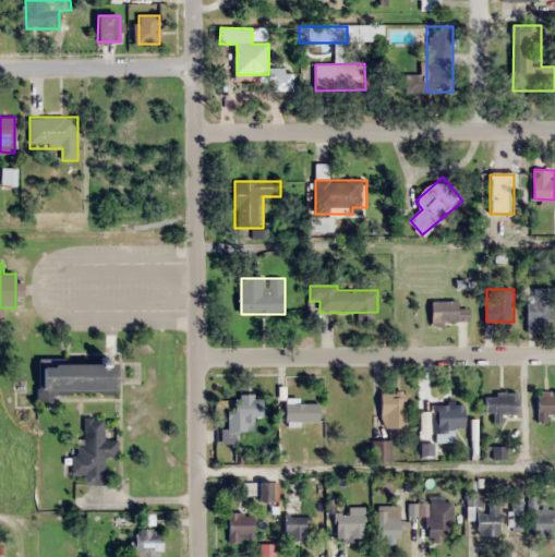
[(539,333),(539,323),(554,323),(554,289),(529,289),(529,333),(539,333)]
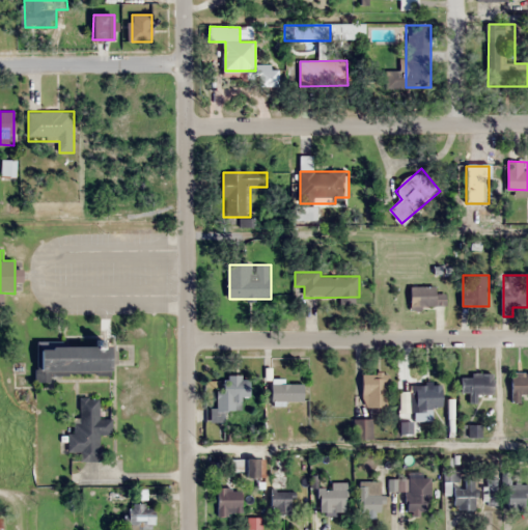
[(438,286),(411,286),(411,308),(448,308),(448,294),(438,294),(438,286)]
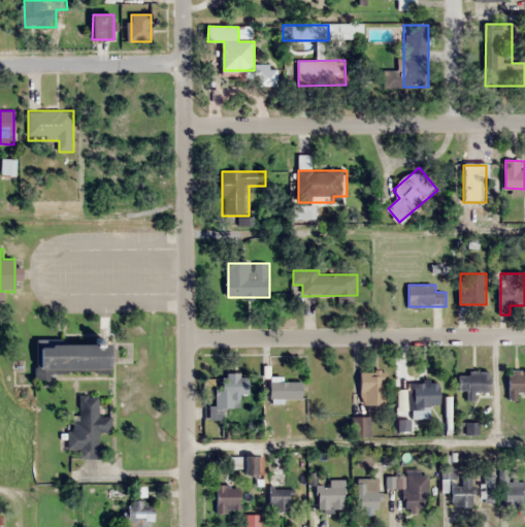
[(38,344),(39,369),(107,369),(107,344),(38,344)]
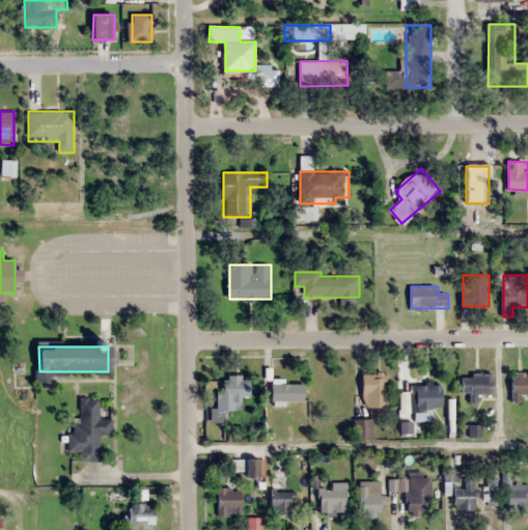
[(527,372),(511,373),(511,402),(522,402),(522,395),(527,394),(527,372)]
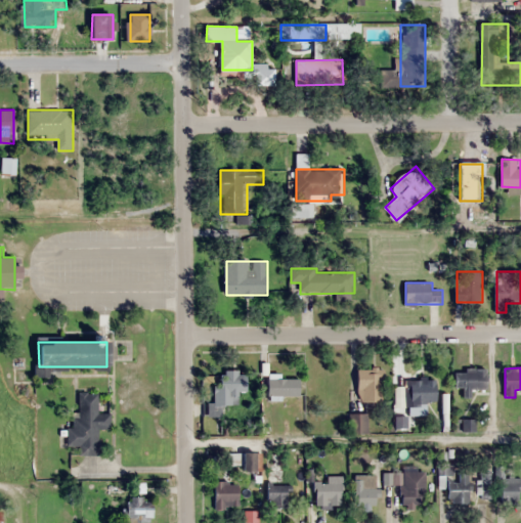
[(384,402),(384,368),(358,368),(358,402),(384,402)]
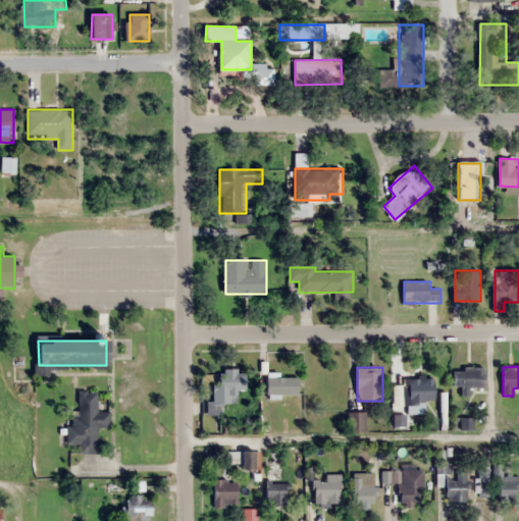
[(241,404),(240,391),(247,389),(246,370),(220,371),(221,386),(212,387),(213,407),(216,407),(216,414),(222,413),(221,405),(241,404)]
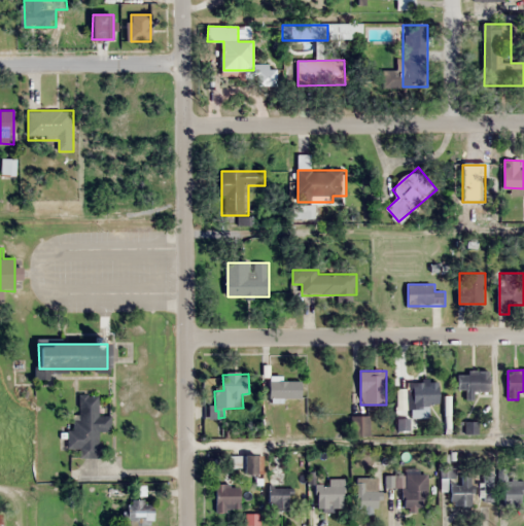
[(407,383),(408,392),(397,393),(398,409),(441,407),(439,381),(407,383)]
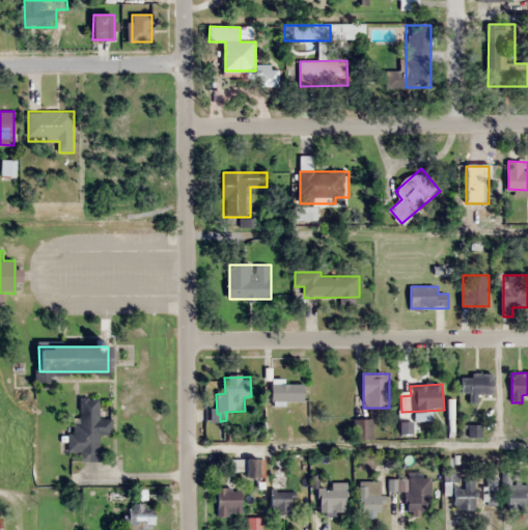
[(101,459),(101,436),(113,436),(113,419),(102,419),(102,398),(77,398),(77,459),(101,459)]
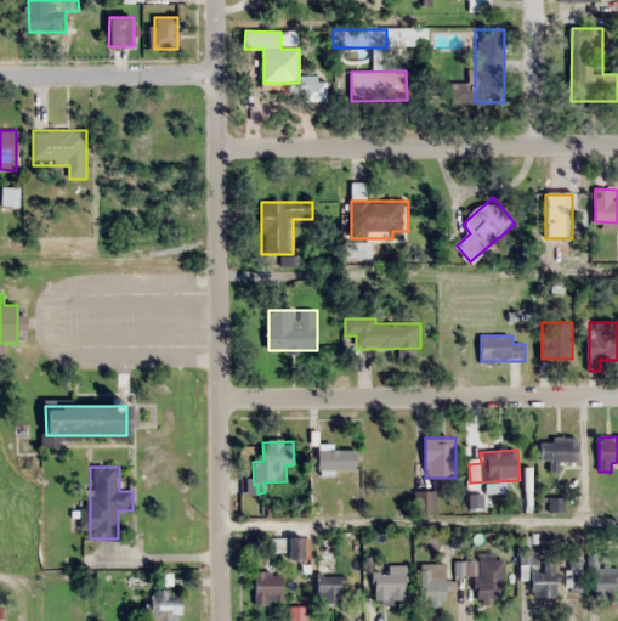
[(417,515),(438,515),(438,491),(417,491),(417,515)]
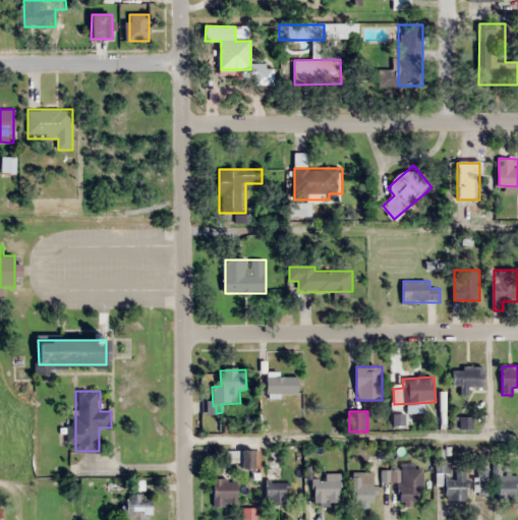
[(259,468),(259,451),(225,451),(225,465),(242,465),(242,468),(259,468)]
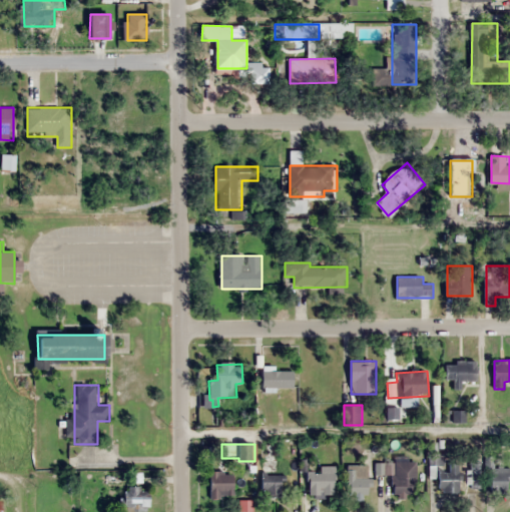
[(483,461),(472,461),(472,489),(483,489),(483,461)]
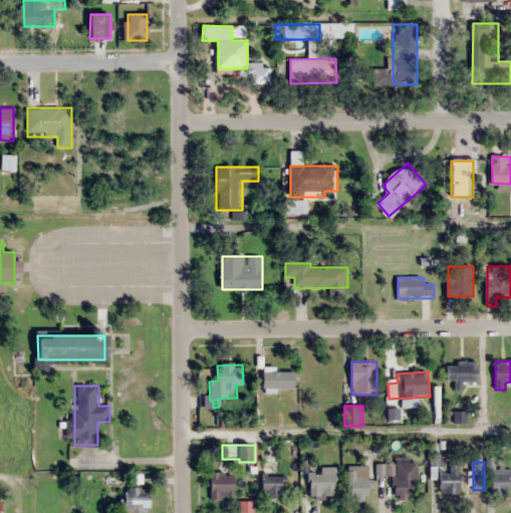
[(395,475),(395,496),(418,496),(419,464),(380,464),(380,475),(395,475)]
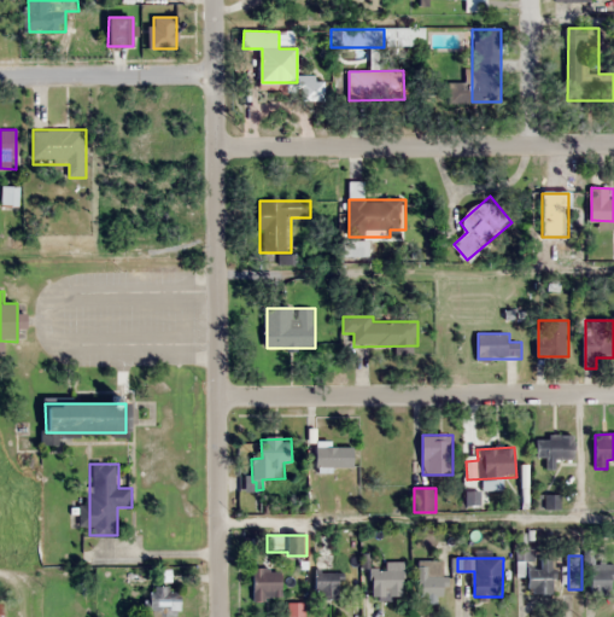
[(554,594),(554,559),(542,559),(542,569),(528,569),(528,594),(554,594)]
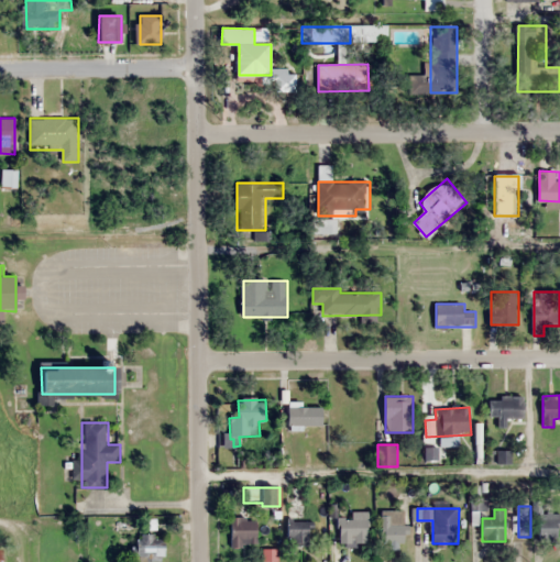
[(383,542),(407,542),(407,510),(383,510),(383,542)]
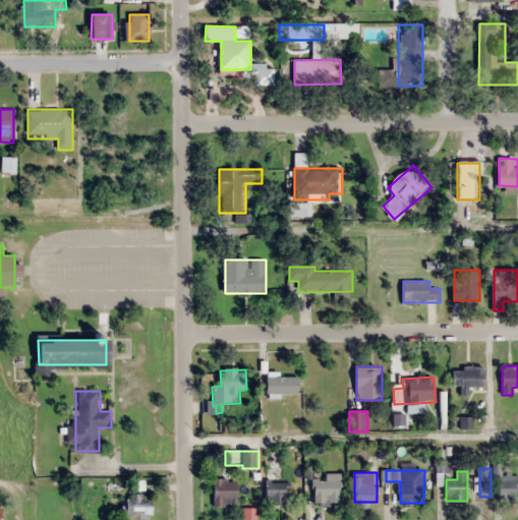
[(517,475),(499,475),(499,501),(517,501),(517,475)]
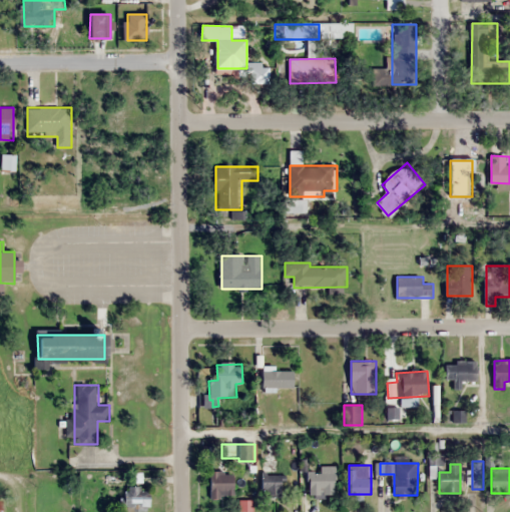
[(210,472),(210,499),(235,499),(235,472),(210,472)]
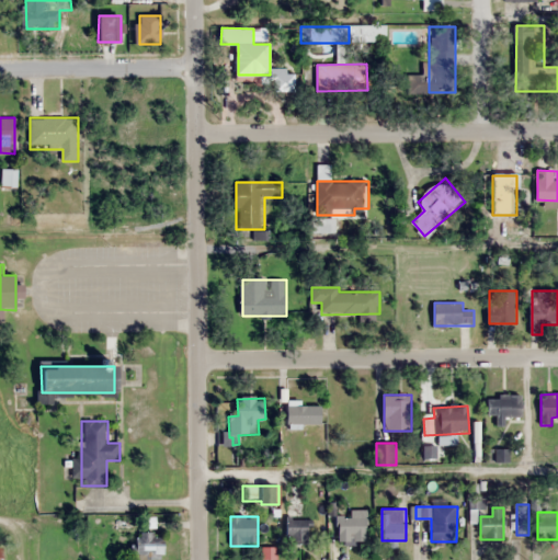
[(366,517),(337,517),(337,540),(366,540),(366,517)]
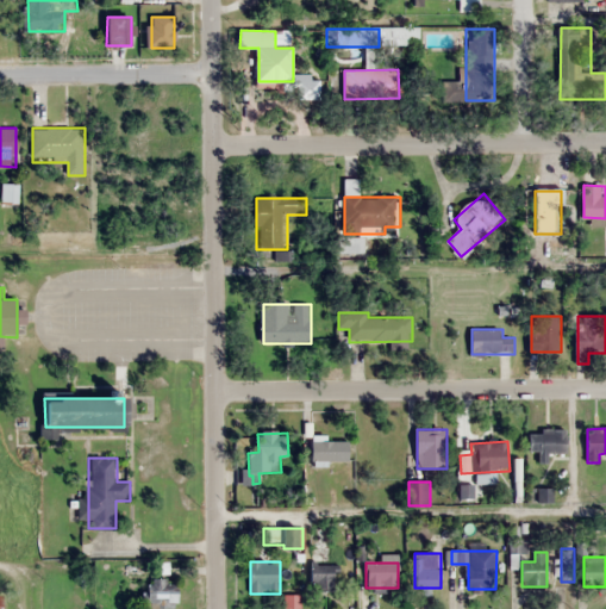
[(312,565),(312,590),(342,590),(342,565),(312,565)]
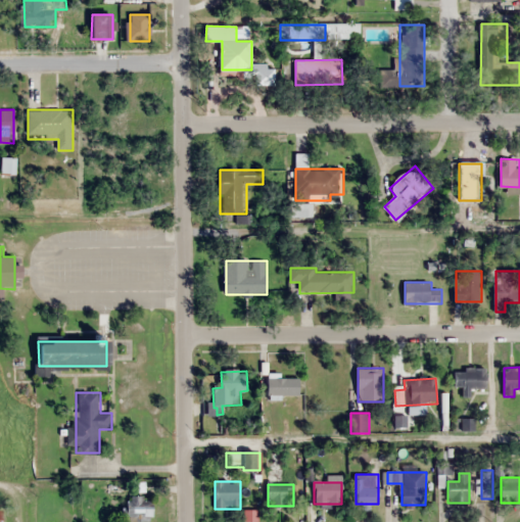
[(153,499),(127,499),(127,518),(153,518),(153,499)]
